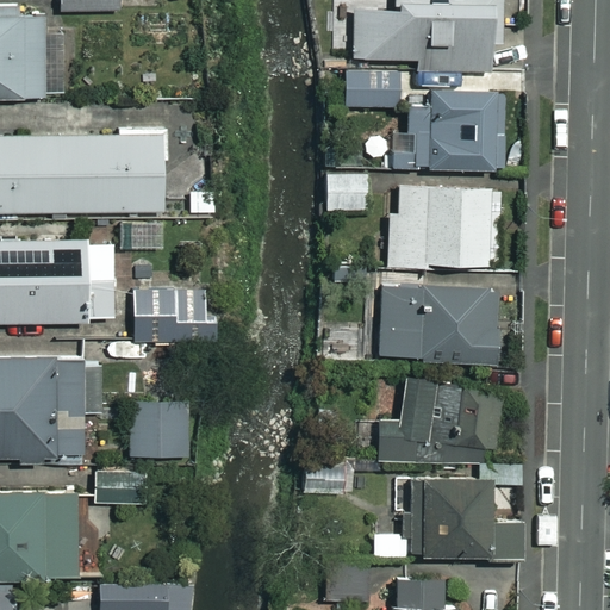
[(119,0),(58,0),(60,12),(120,10),(119,0)]
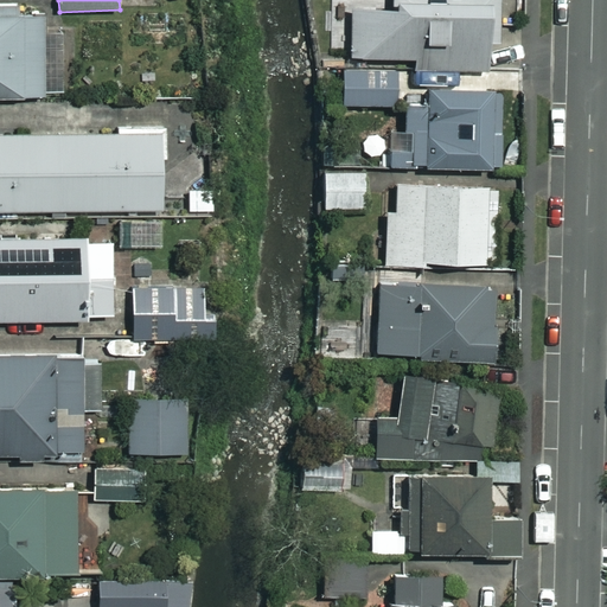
[(498,0),(391,0),(391,13),(351,13),(351,62),(416,61),(416,69),(487,69),(487,45),(498,45),(498,0)]
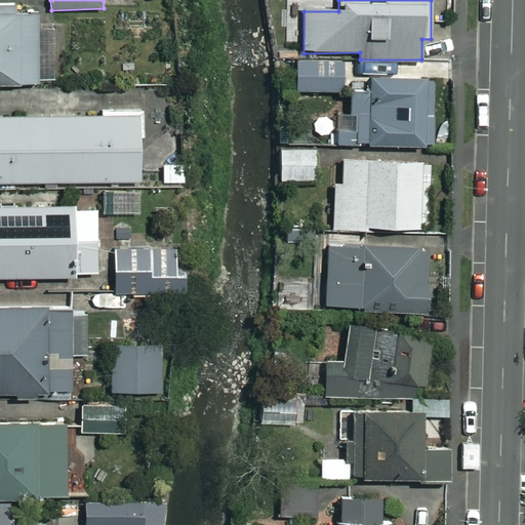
[(37,3),(0,2),(0,85),(52,86),(52,50),(38,50),(37,3)]
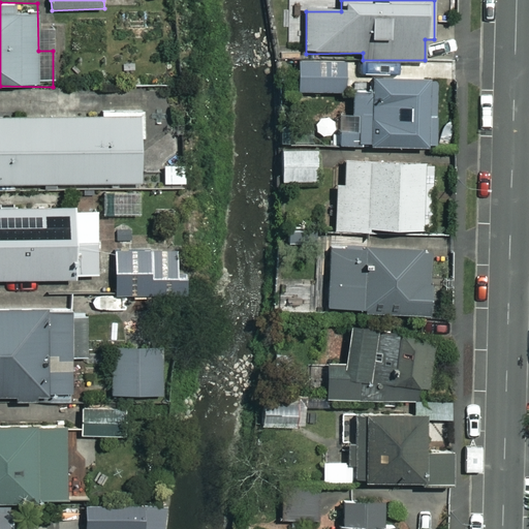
[(346,61),(299,62),(299,94),(347,93),(346,61)]
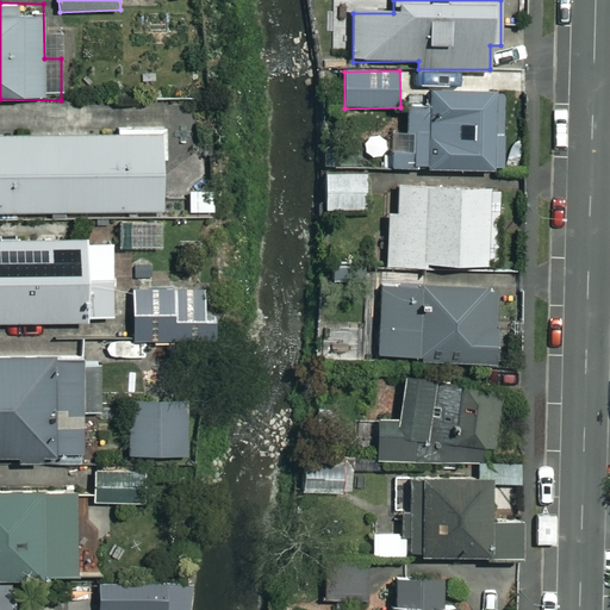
[(502,93),(423,94),(423,111),(409,111),(410,170),(503,168),(502,93)]
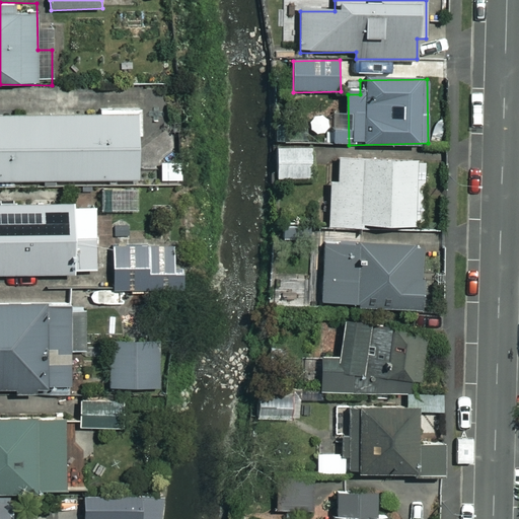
[(0,180),(139,180),(138,116),(0,117),(0,180)]
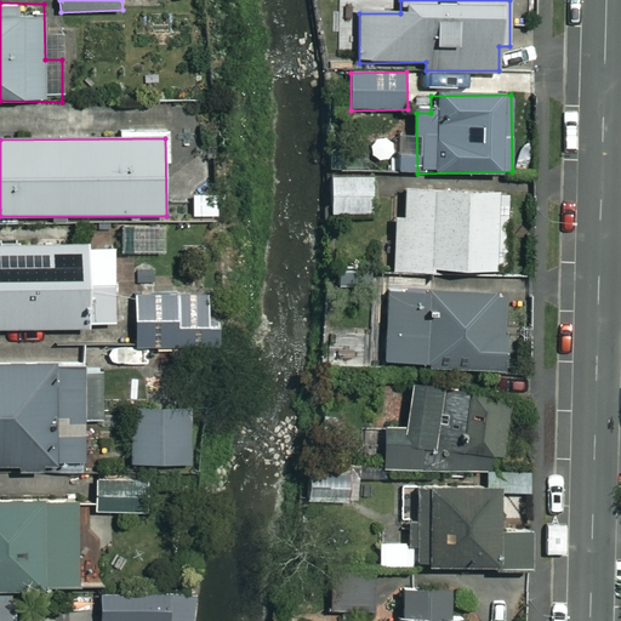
[(377,177),(330,177),(330,215),(377,215),(377,177)]
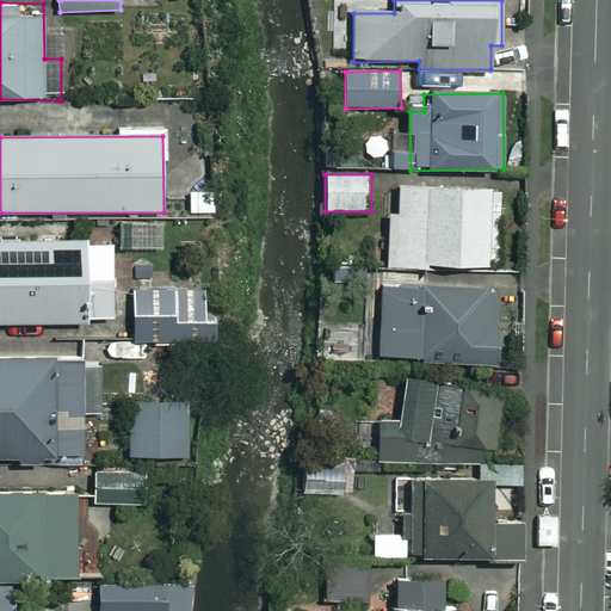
[(498,181),(397,181),(396,211),(388,211),(388,266),(498,267),(498,181)]
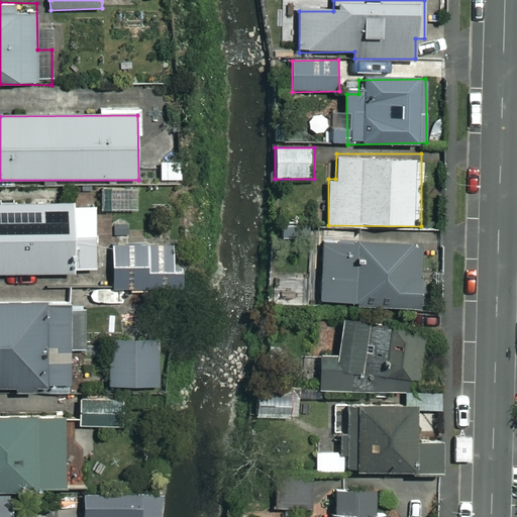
[(95,272),(94,206),(73,206),(73,201),(0,202),(0,278),(75,277),(74,272),(95,272)]
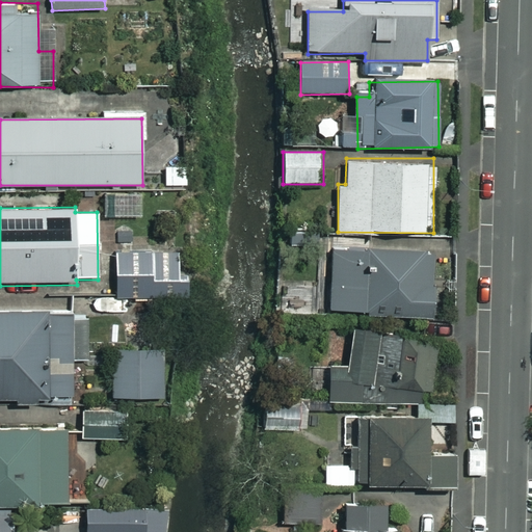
[(173,295),(171,248),(116,249),(117,296),(173,295)]
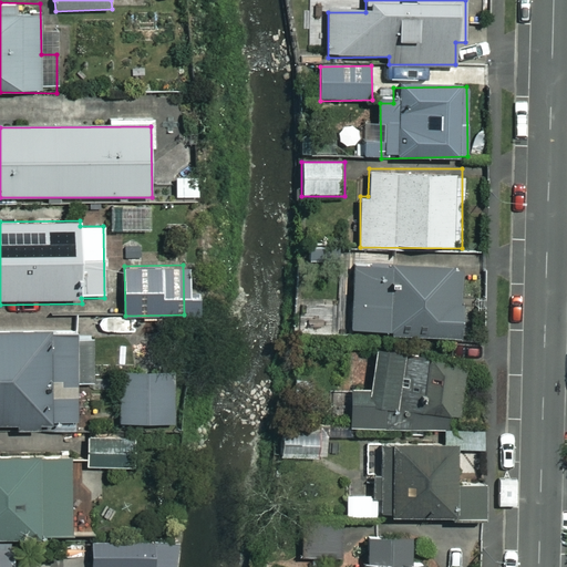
[(460,267),(351,270),(352,336),(461,332),(460,267)]
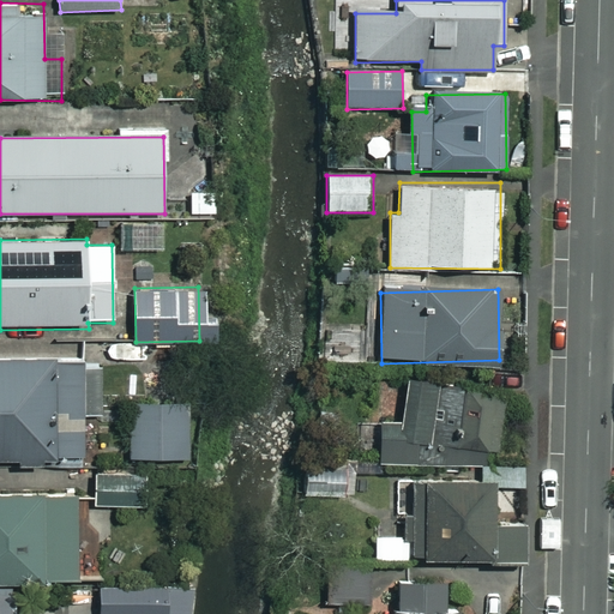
[(101,414),(100,369),(86,369),(86,361),(0,362),(0,463),(86,462),(85,414),(101,414)]
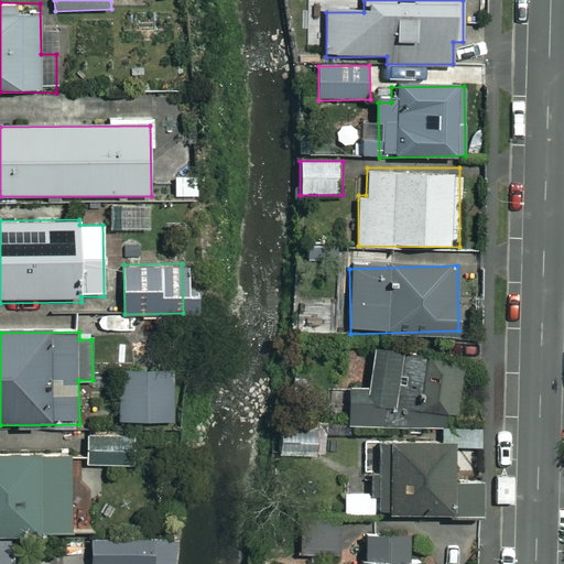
[(350,430),(449,426),(448,409),(459,409),(457,351),(370,354),(371,392),(349,392),(350,430)]
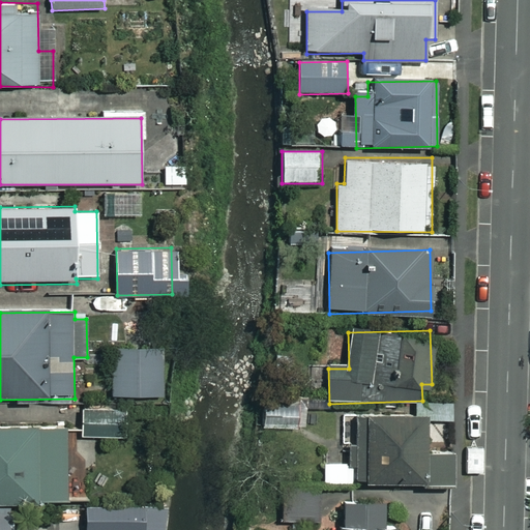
[(163,349),(112,351),(114,398),(165,396),(163,349)]
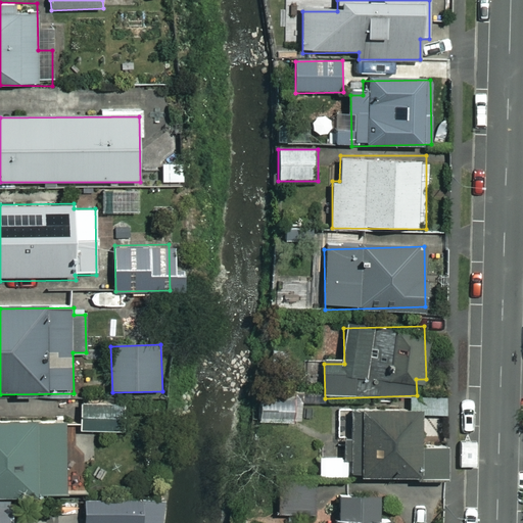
[(299,398),(259,399),(260,423),(300,422),(299,398)]
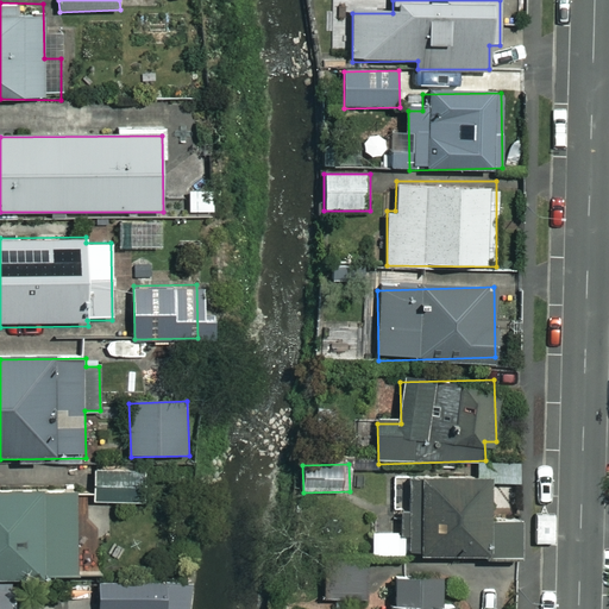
[(145,471),(94,472),(94,504),(146,503),(145,471)]
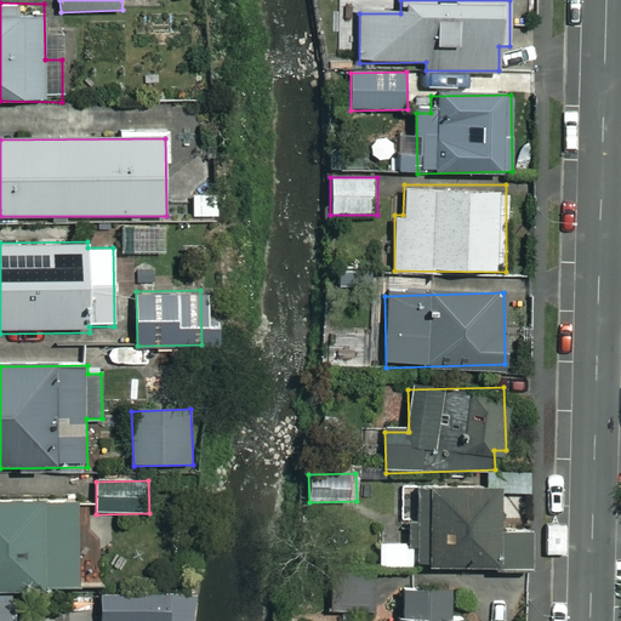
[(419,569),(485,568),(485,575),(529,574),(528,534),(500,534),(499,490),(417,491),(419,569)]
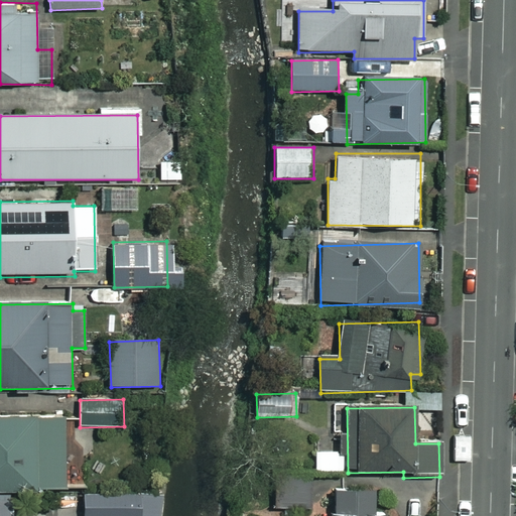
[(63,413),(0,414),(0,489),(66,488),(63,413)]
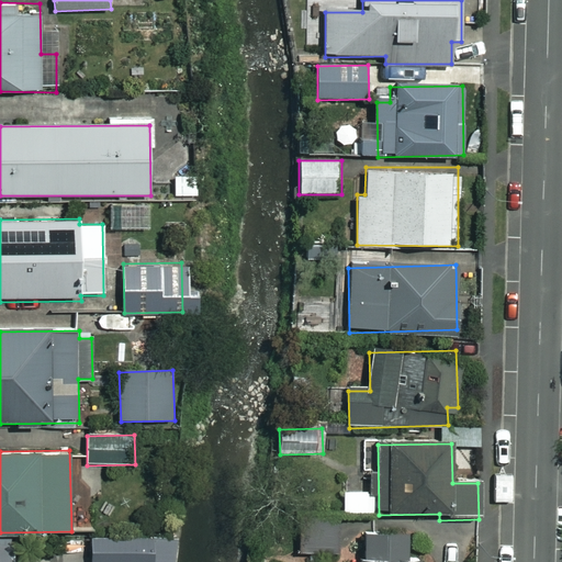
[(373,492),(344,493),(344,515),(373,515),(373,492)]
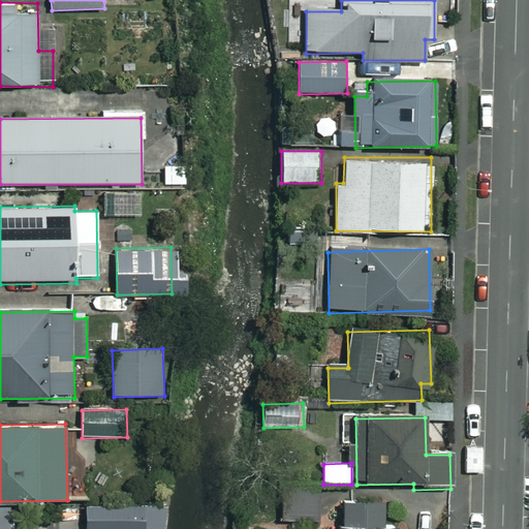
[(317,484),(283,483),(282,521),(317,522),(317,484)]
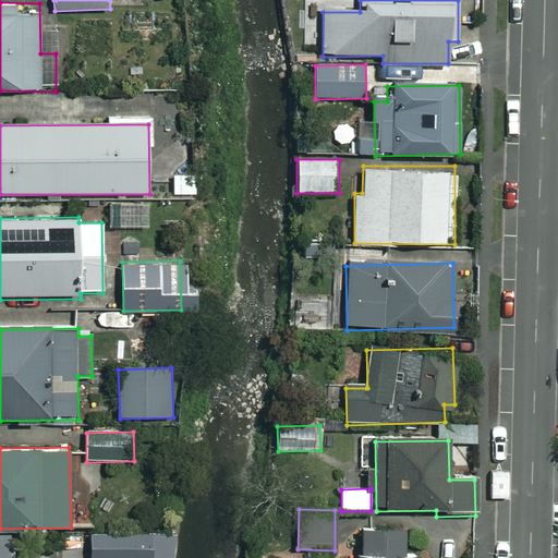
[(149,557),(149,531),(91,533),(91,557),(149,557)]
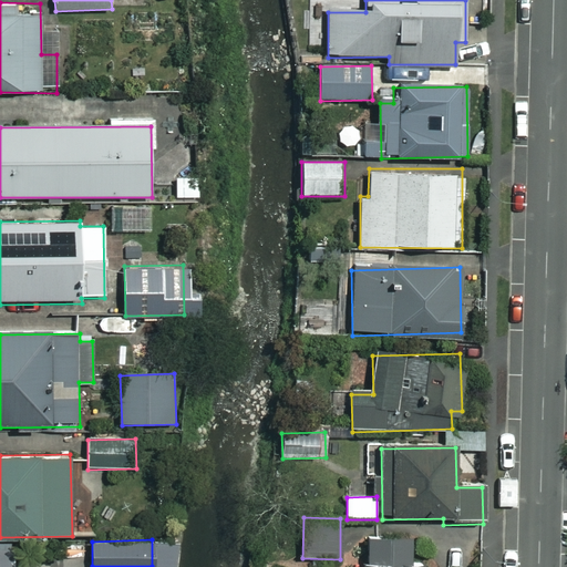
[(362,566),(424,566),(424,565),(409,565),(409,540),(363,540),(362,566)]
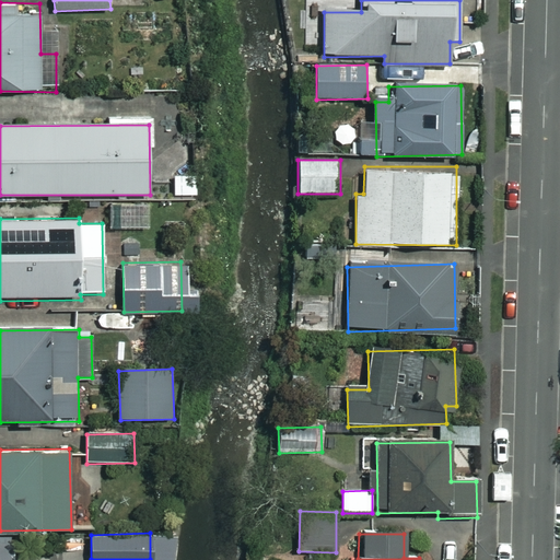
[(0,559),(13,559),(13,541),(0,541),(0,559)]
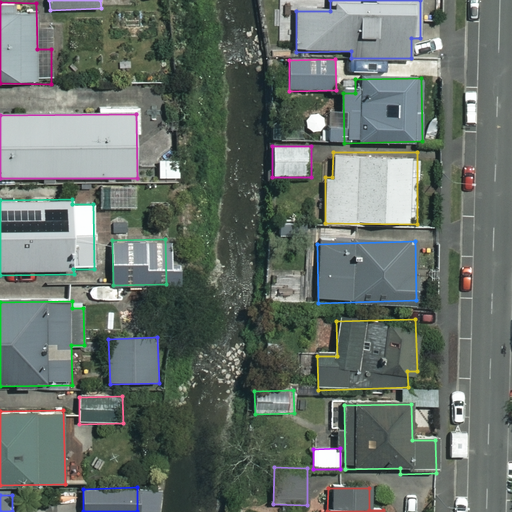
All buildings are outlined.
